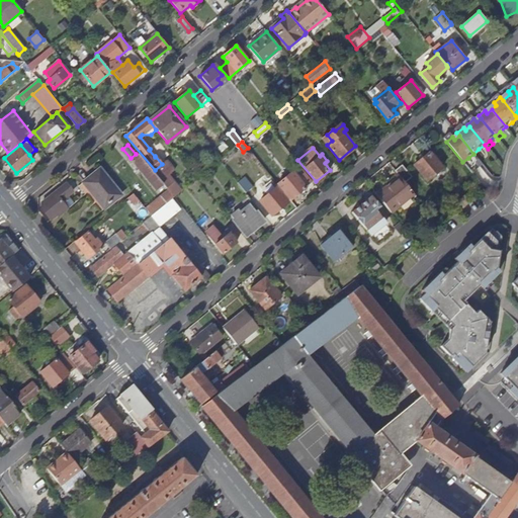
[(479,149),(473,154),(477,157),(482,153),(479,149)]
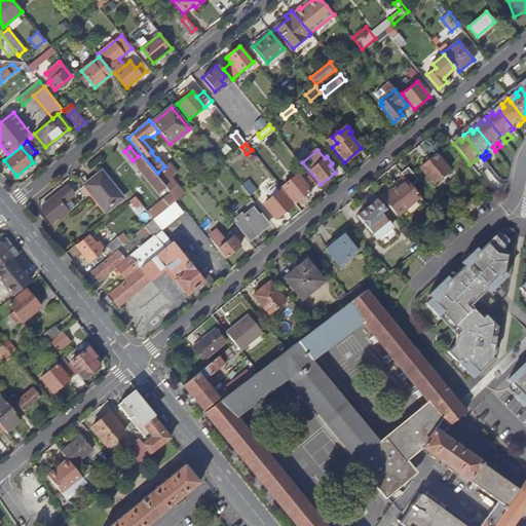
[(165,186),(140,155),(138,156),(133,160),(133,161),(158,192),(165,186)]
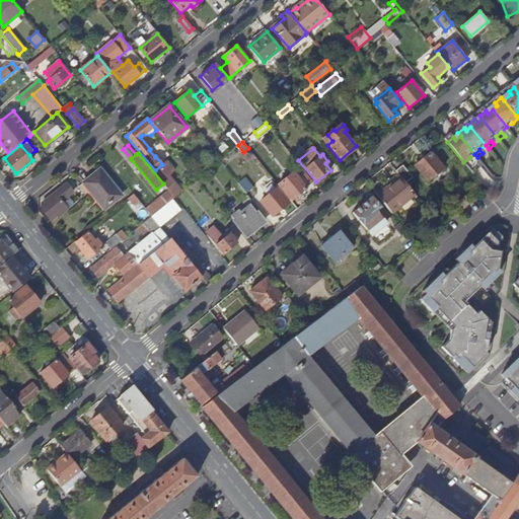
[(430,180),(445,166),(432,153),(417,167),(430,180)]
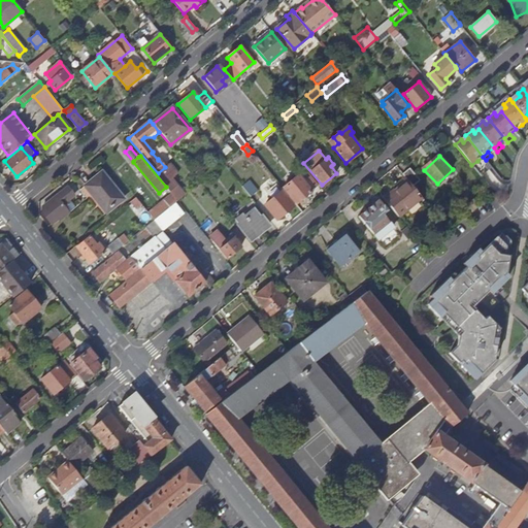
[(481,165),(477,161),(471,165),(475,169),(481,165)]
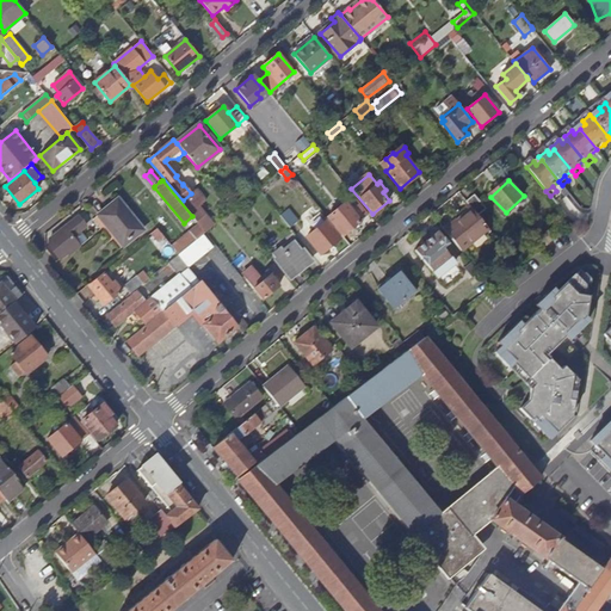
[(369,214),(353,195),(345,202),(360,221),(369,214)]
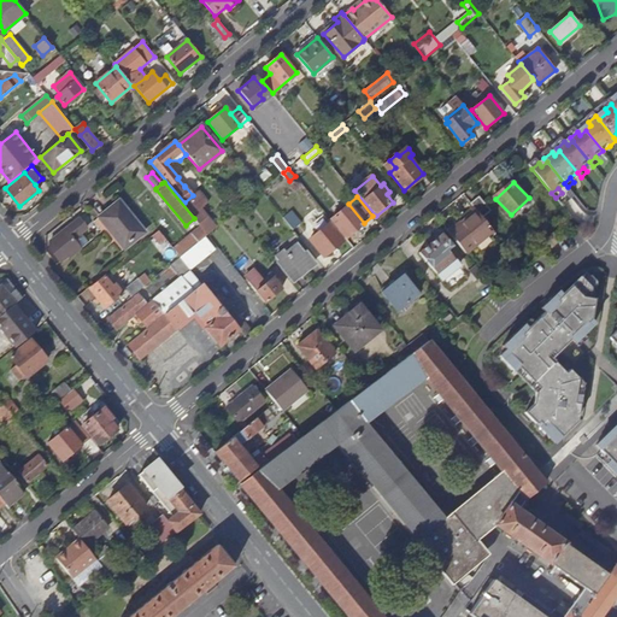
[(479,212),(482,218),(491,211),(479,197),(470,204),(479,212)]
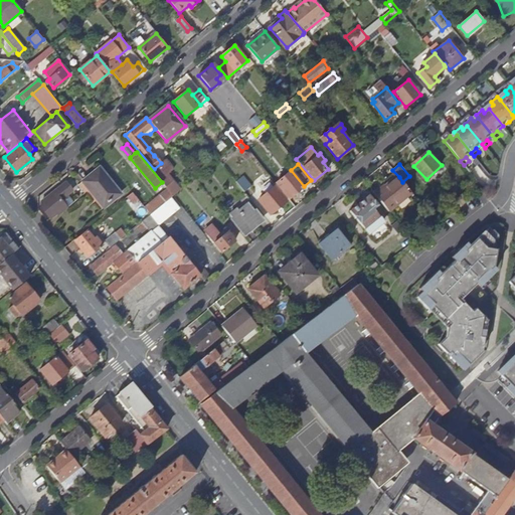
[(95,194),(105,207),(121,194),(99,168),(82,181),(94,195),(95,194)]
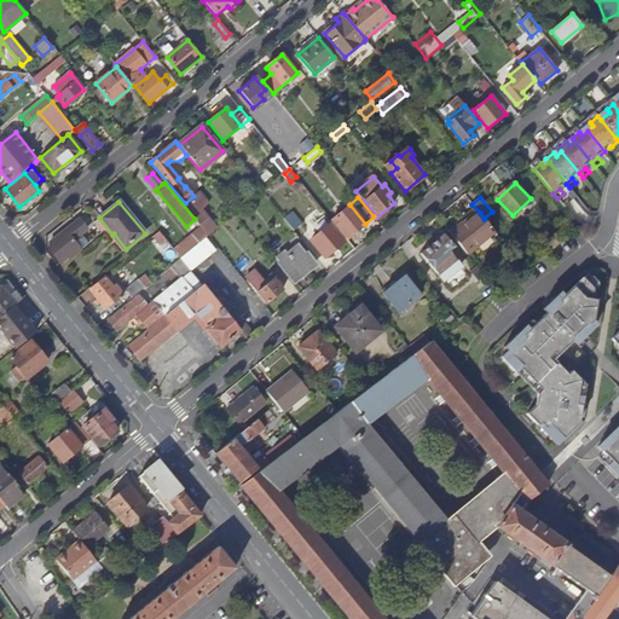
[(348,238),(365,224),(350,204),(333,219),(348,238)]
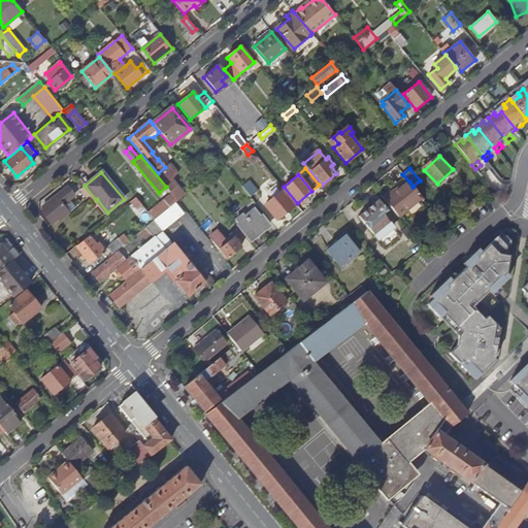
[(242,186),(251,196),(258,191),(250,180),(242,186)]
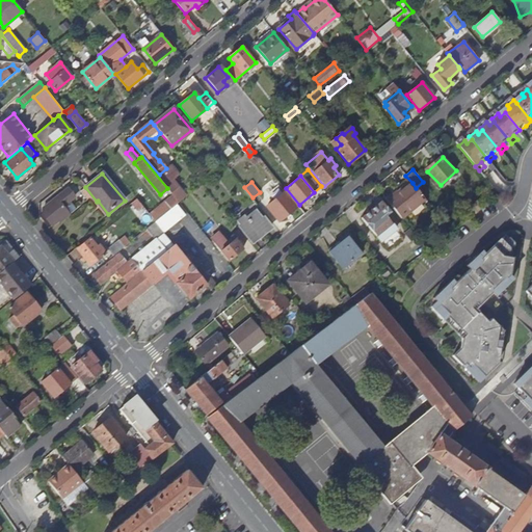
[(427,201),(416,188),(413,183),(389,203),(403,220),(427,201)]
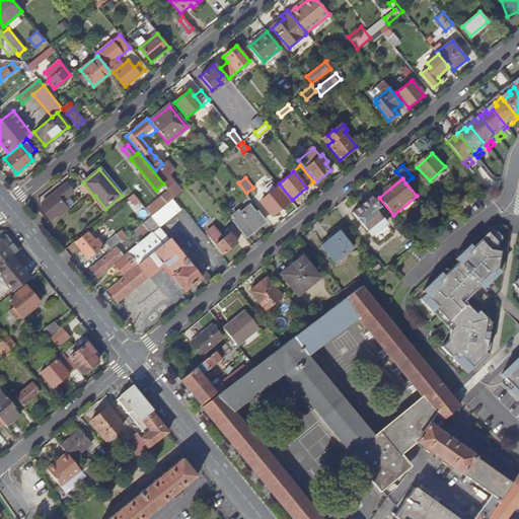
[(174,197),(179,194),(169,181),(164,186),(168,191),(174,198),(174,197)]
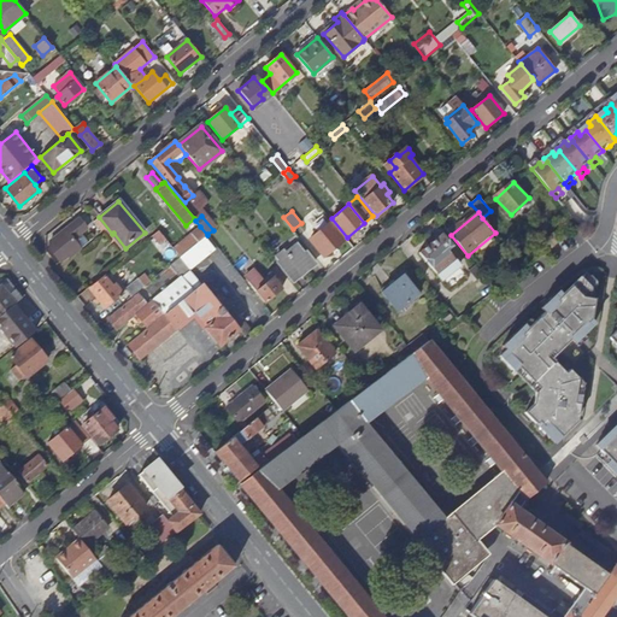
[(70,258),(82,248),(74,239),(81,233),(87,228),(80,218),(51,241),(50,248),(60,262),(69,256),(70,258)]
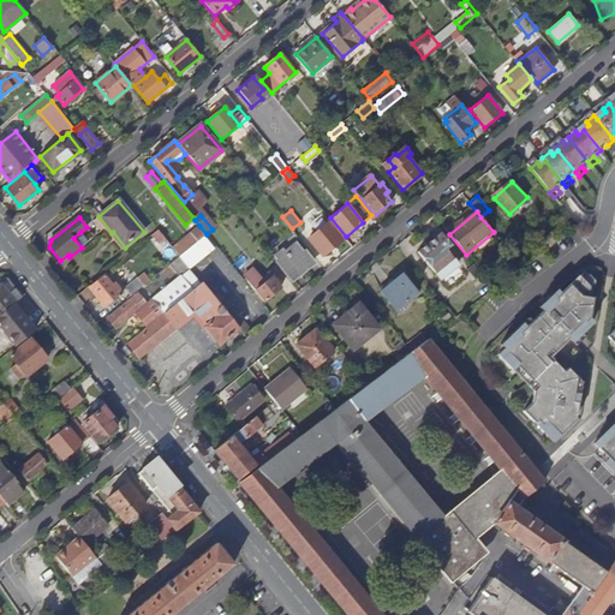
[(310,239),(322,256),(342,239),(329,222),(310,239)]
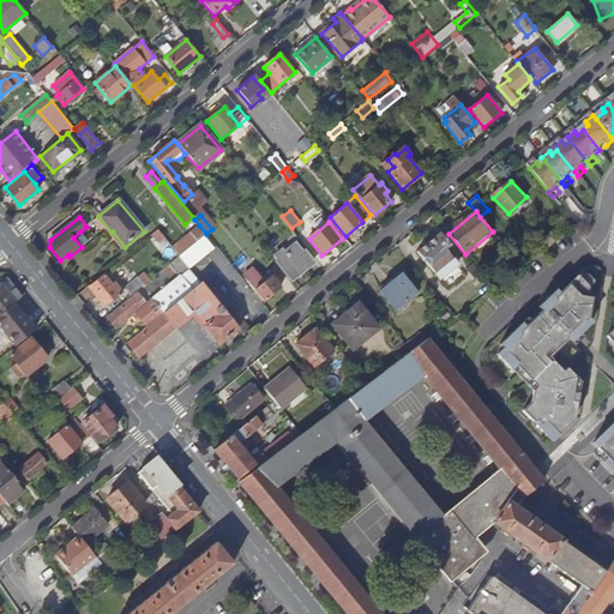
[(180,256),(204,235),(206,234),(199,226),(173,247),(180,256)]
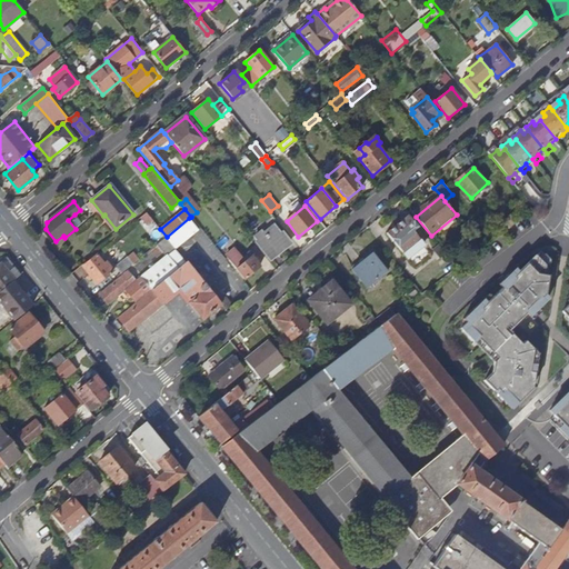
[(152,220),(146,211),(140,217),(148,225),(152,220)]
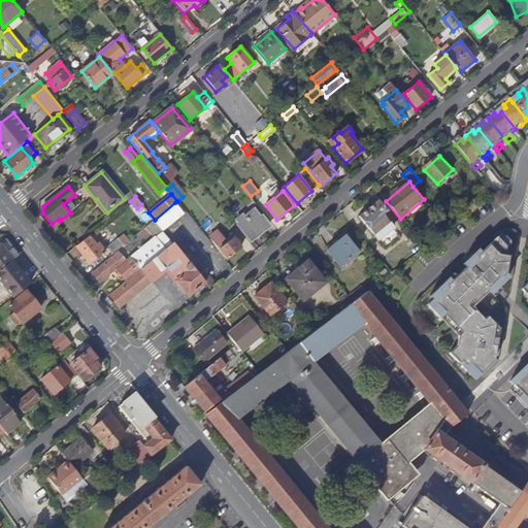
[(70,212),(75,207),(69,199),(63,204),(70,212)]
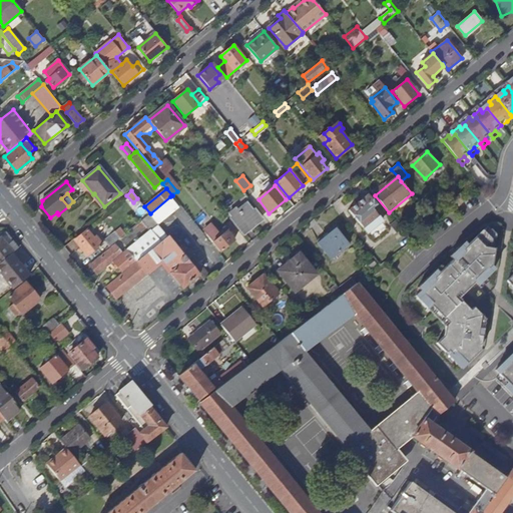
[(364,227),(378,215),(373,208),(377,204),(369,194),(349,210),(364,227)]
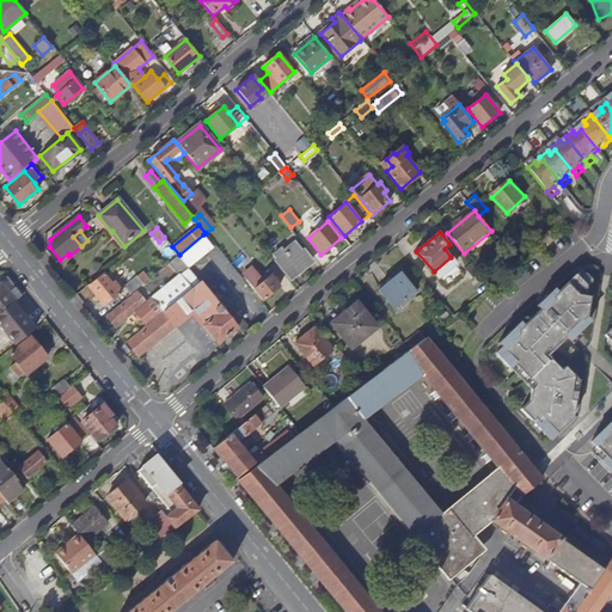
[(203,234),(179,255),(169,263),(178,275),(187,268),(213,246),(203,234)]
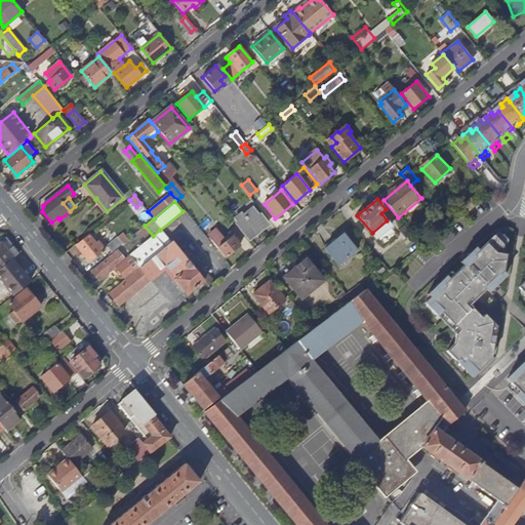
[(465,213),(468,211),(470,209),(465,202),(458,206),(465,213)]
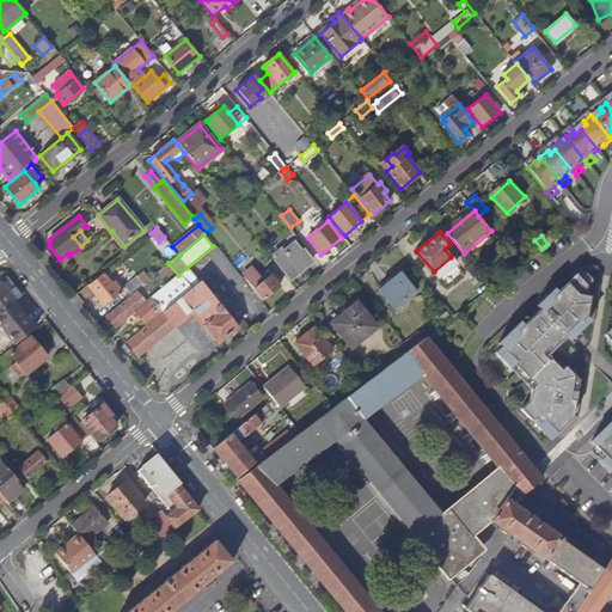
[(276,261),(291,277),(312,259),(304,250),(301,251),(294,242),(283,251),(285,252),(276,261)]
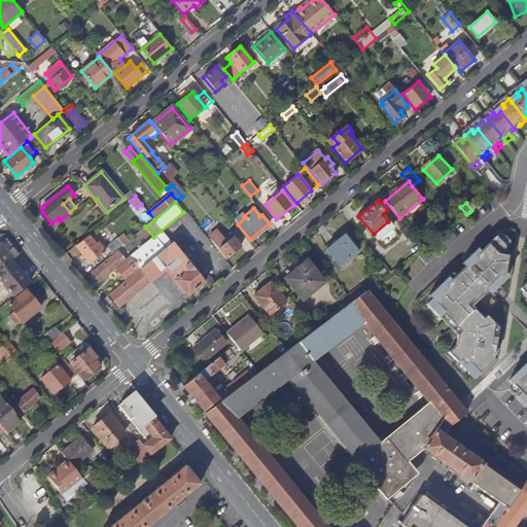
[(105,221),(101,224),(89,235),(92,239),(108,225),(105,221)]
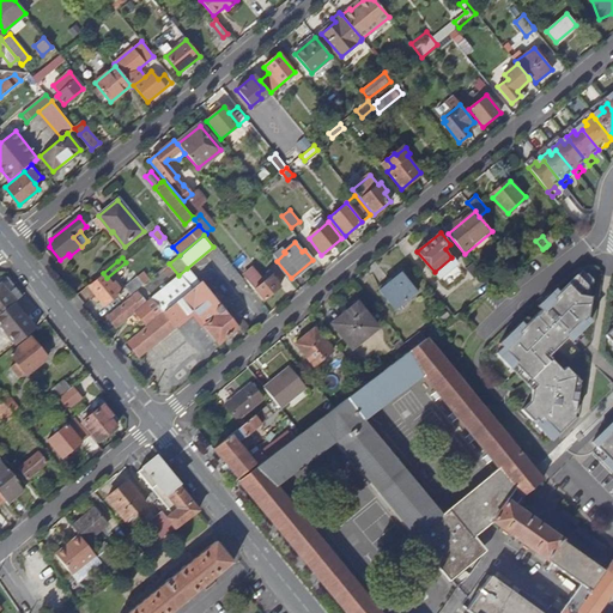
[(456,263),(451,258),(435,272),(439,278),(456,263)]
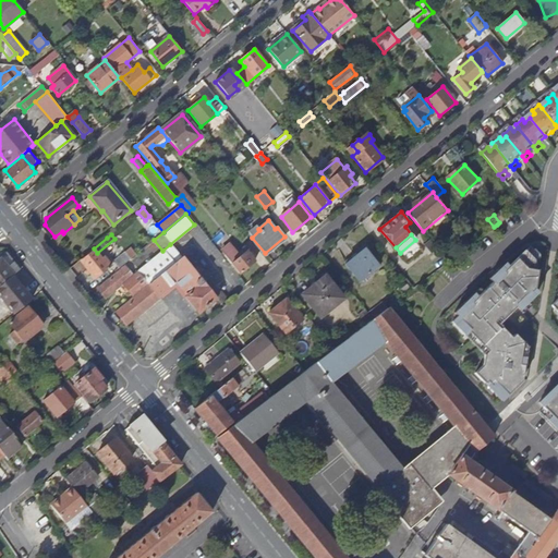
[(166,270),(181,258),(170,244),(162,251),(133,276),(122,284),(133,298),(166,270)]
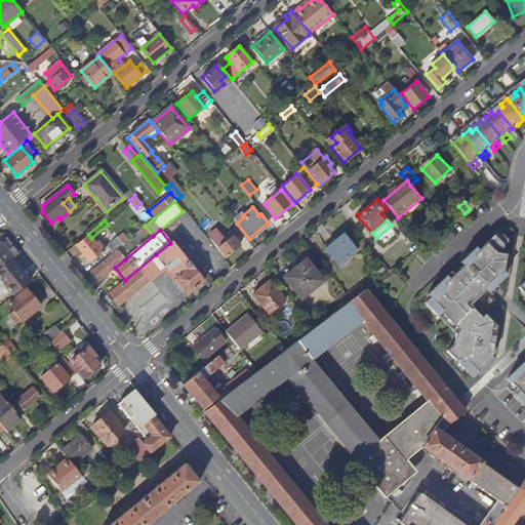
[(245,237),(240,231),(233,237),(238,242),(245,237)]
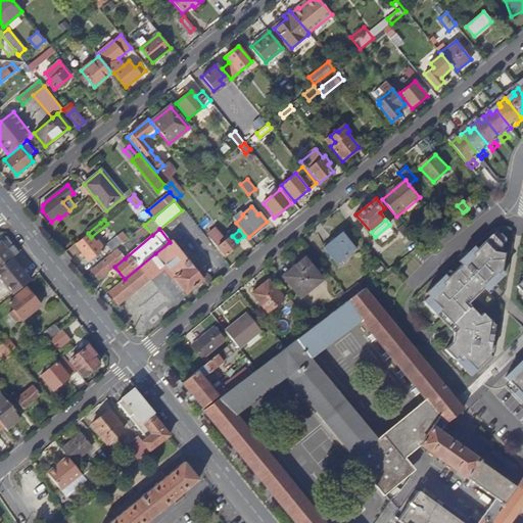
[(498,231),(492,236),(496,240),(502,234),(498,231)]
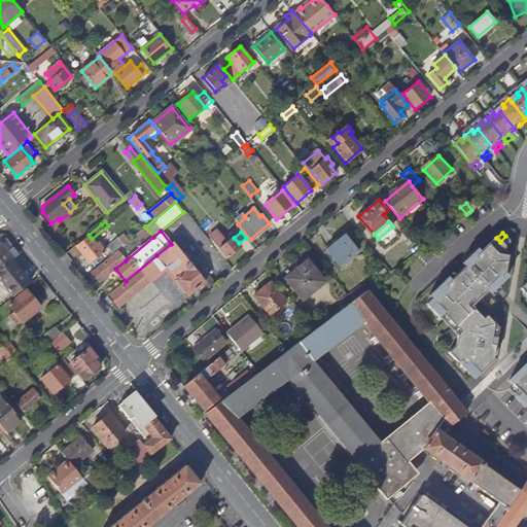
[(89,235),(75,246),(90,262),(105,250),(99,242),(96,244),(92,239),(89,235)]
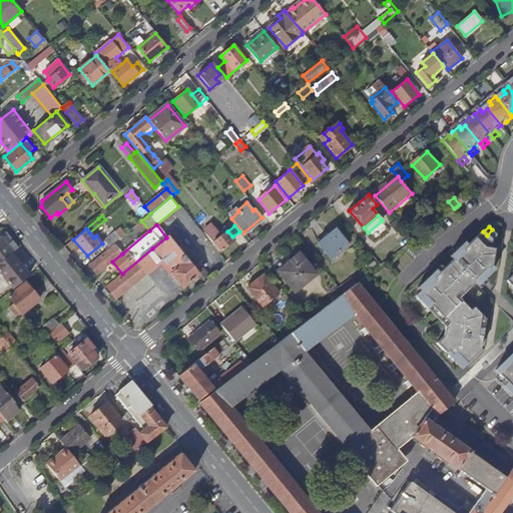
[(232,236),(227,231),(220,236),(214,229),(206,235),(220,251),(234,239),(232,236)]
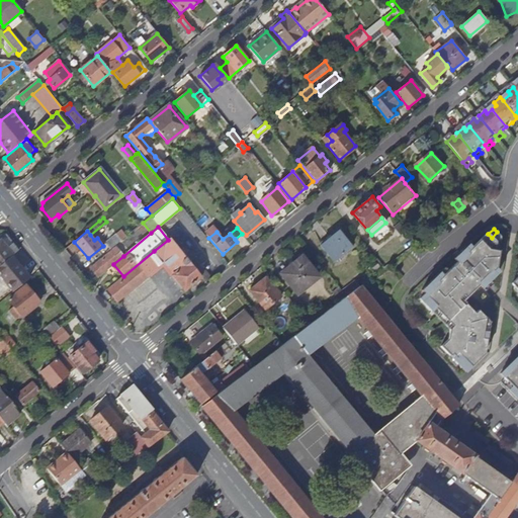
[(334,261),(352,247),(339,232),(321,247),(327,253),(334,261)]
